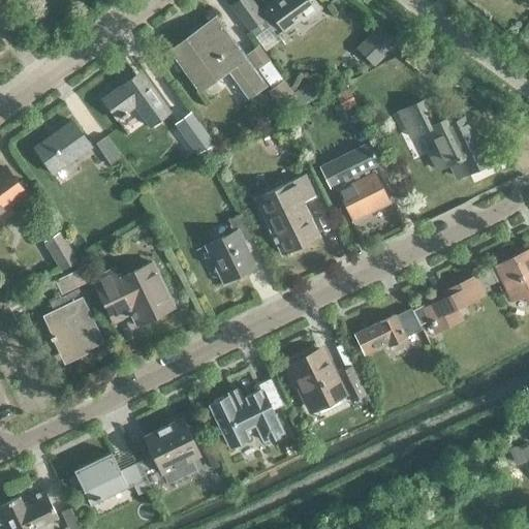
[(0,0),(0,13),(9,6),(4,0),(0,0)]
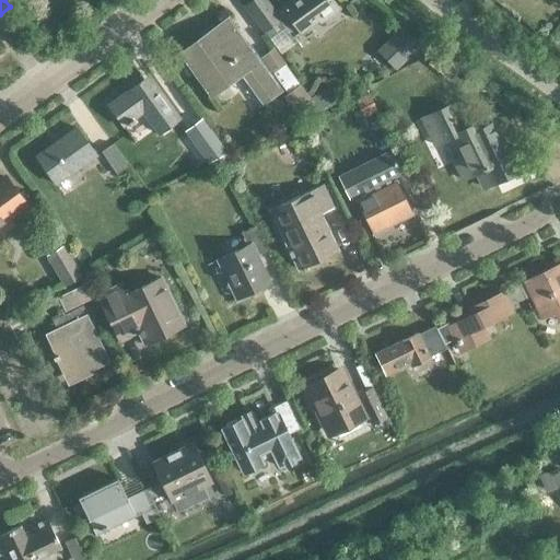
[(263,0),(252,0),(244,6),(268,38),(283,27),(290,37),(316,19),(319,22),(337,10),(329,0),(286,0),(271,11),(263,0)]
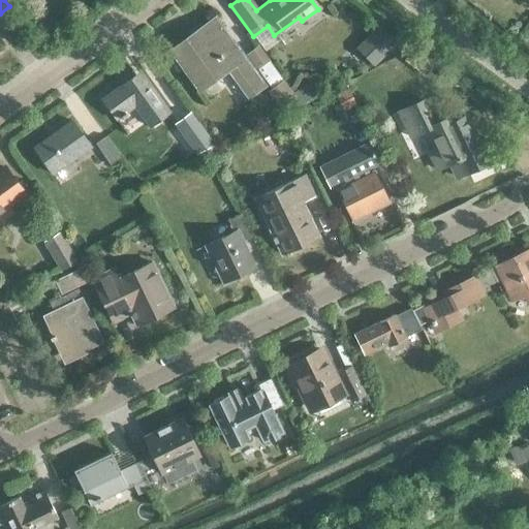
[(215,17),(169,50),(198,90),(227,69),(247,96),(263,85),(215,17)]
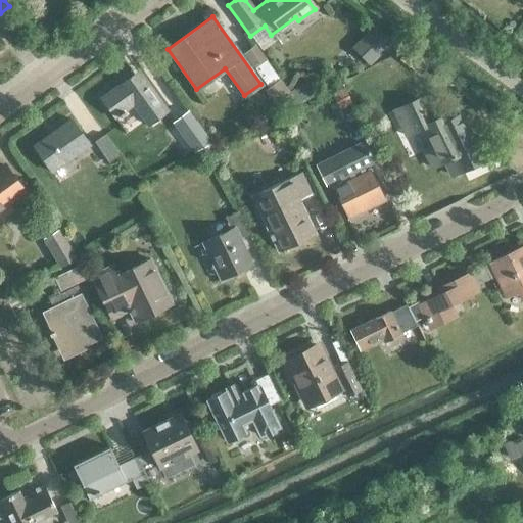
[(375,26),(352,48),(369,64),(391,42),(375,26)]
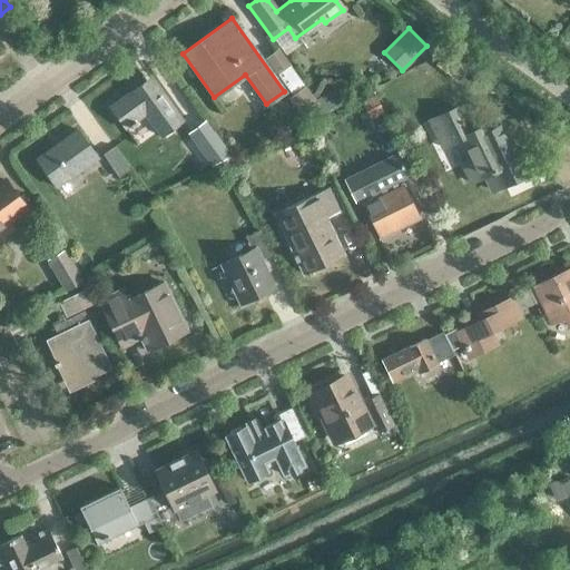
[(293,96),(288,99),(303,118),(320,107),(277,49),(265,59),(283,82),(293,96)]
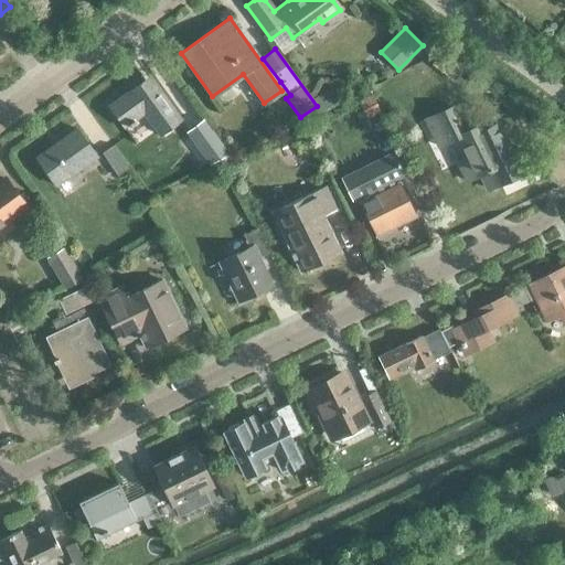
[(440,60),(452,70),(460,62),(448,52),(440,60)]
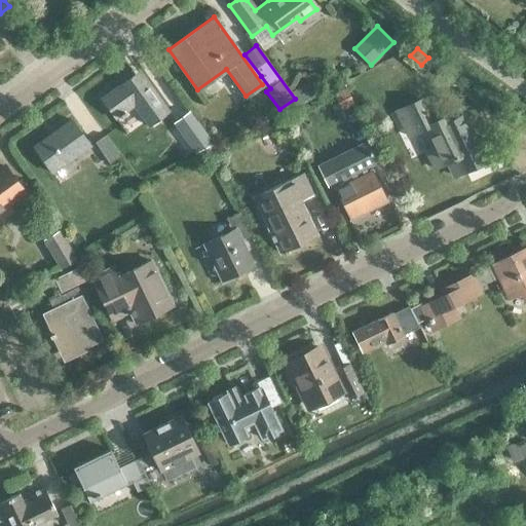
[(148,125),(167,111),(145,81),(140,84),(134,75),(101,99),(115,118),(118,116),(119,118),(125,114),(124,112),(134,105),(148,125)]
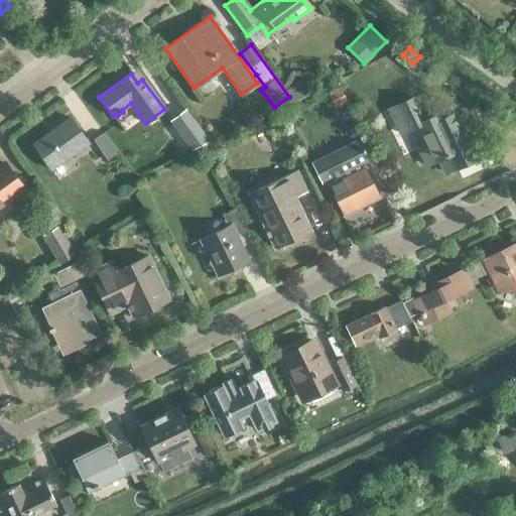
[(328,91),(336,109),(348,103),(340,85),(328,91)]
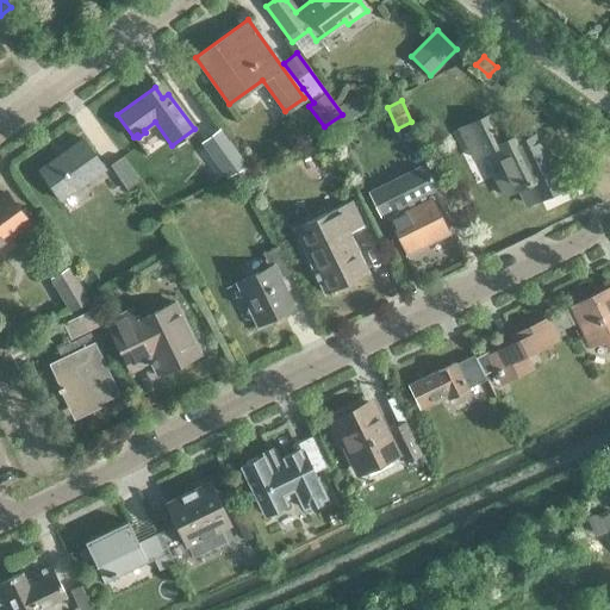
[(503,195),(540,178),(518,136),(502,144),(487,116),(459,130),(467,147),(477,142),(483,154),(493,148),(504,170),(492,175),(503,195)]
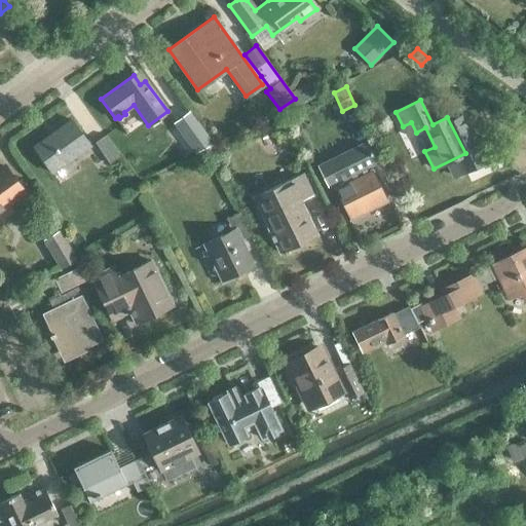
[(195,152),(212,144),(194,119),(184,126),(195,142),(190,144),(195,152)]
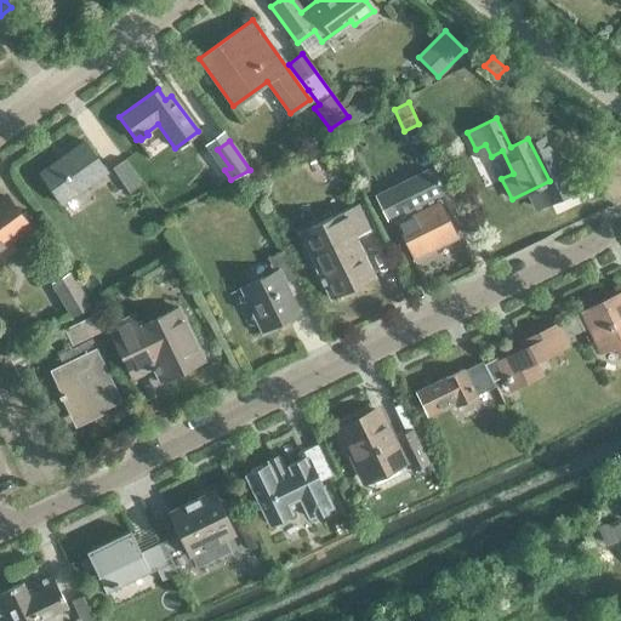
[(61,204),(104,172),(84,142),(39,175),(61,204)]
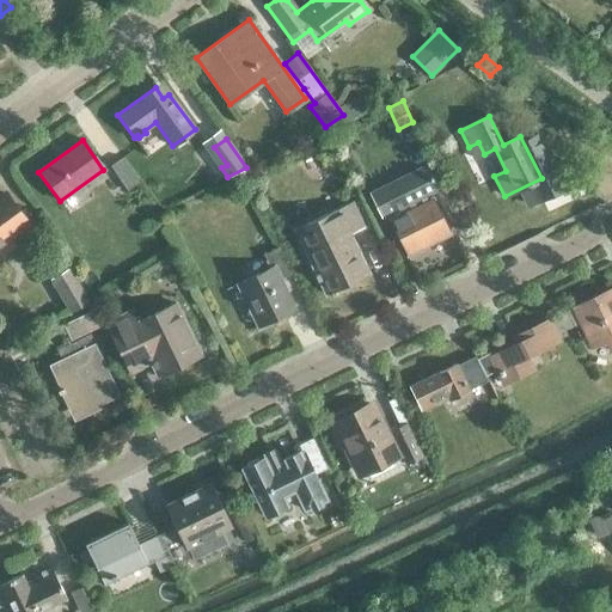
[(111,166),(128,190),(140,183),(123,158),(111,166)]
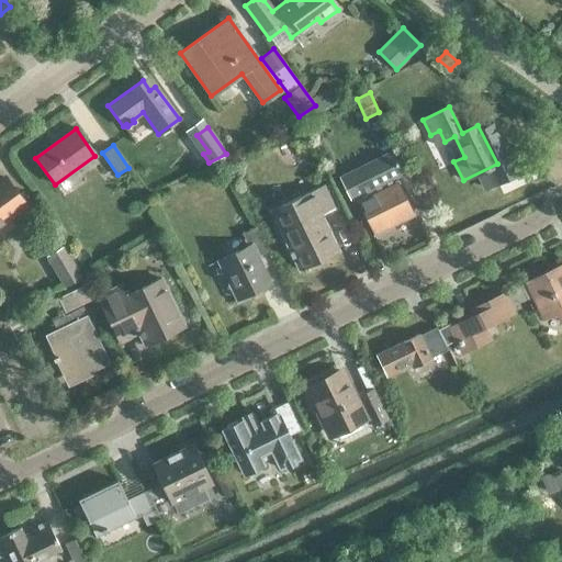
[(388,155),(339,178),(349,201),(355,198),(358,197),(360,200),(357,202),(372,235),(413,216),(396,182),(393,184),(391,180),(394,179),(407,172),(396,150),(388,155)]
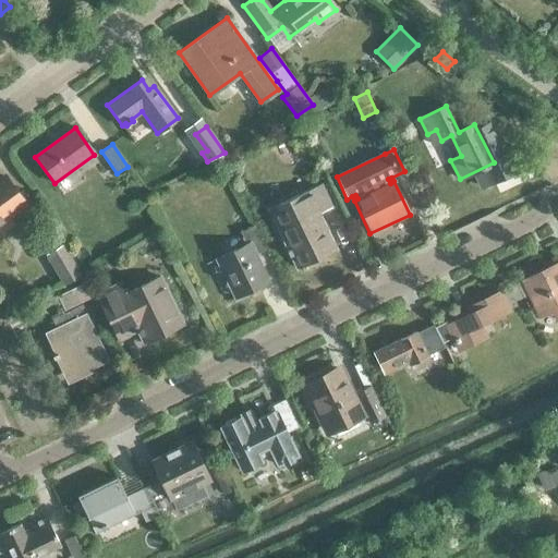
[(0,181),(0,206),(8,217),(23,206),(3,179),(0,181)]
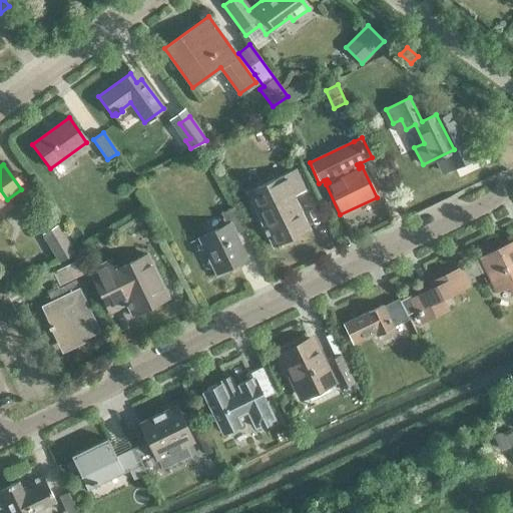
[(298,168),(254,189),(263,207),(254,211),(269,240),(272,247),(295,236),(308,230),(292,196),(308,188),(298,168)]
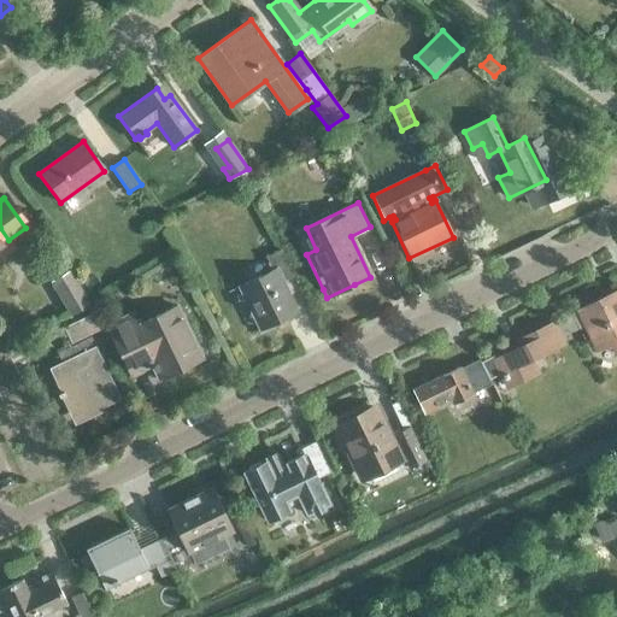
[(280,285),(292,278),(280,252),(265,259),(271,272),(240,287),(260,330),(294,315),(280,285)]
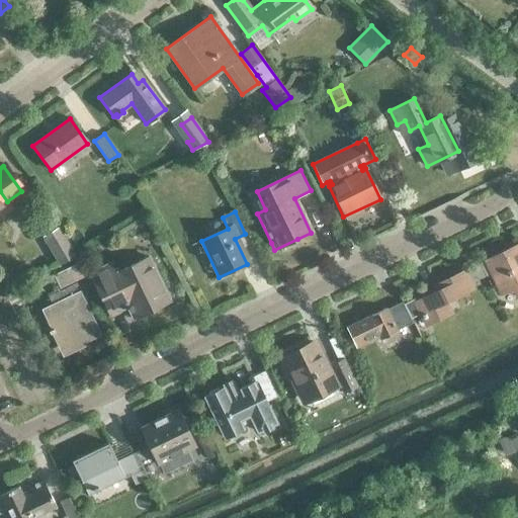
[(59,265),(74,256),(58,227),(41,236),(59,265)]
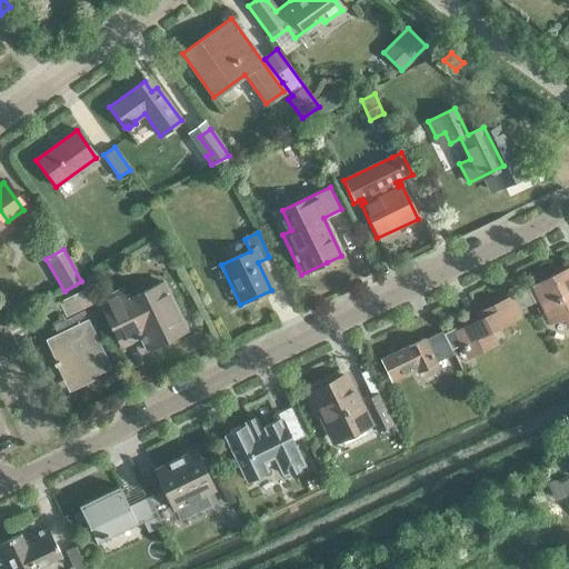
[(568,267),(532,286),(550,321),(568,312),(568,267)]
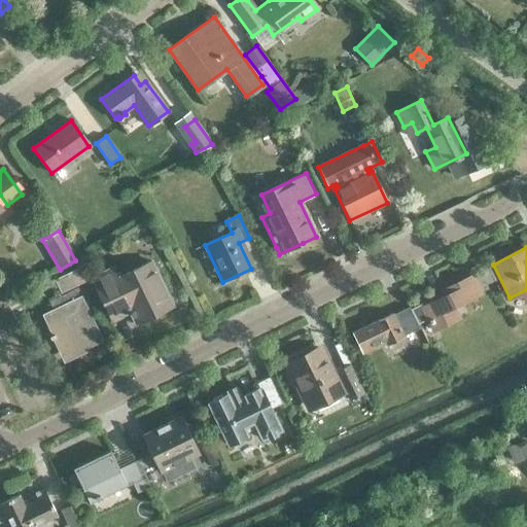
[(135,324),(172,307),(150,262),(116,279),(111,270),(90,280),(110,321),(129,313),(135,324)]
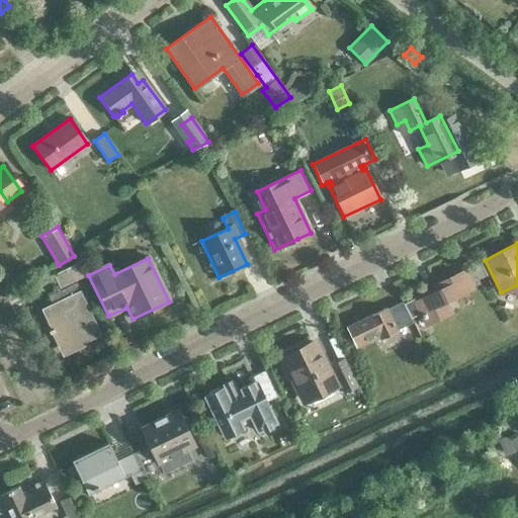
[(59,288),(81,277),(76,265),(54,276),(59,288)]
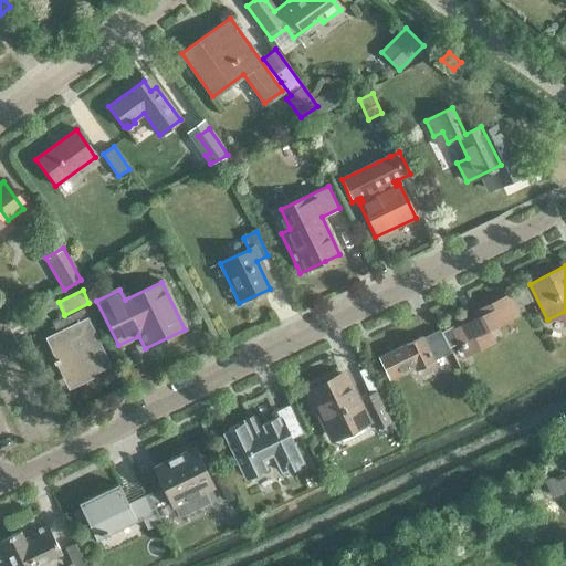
[(453,325),(440,332),(448,348),(460,343),(467,355),(492,342),(486,329),(516,315),(506,296),(474,312),(478,317),(454,328),(453,325)]
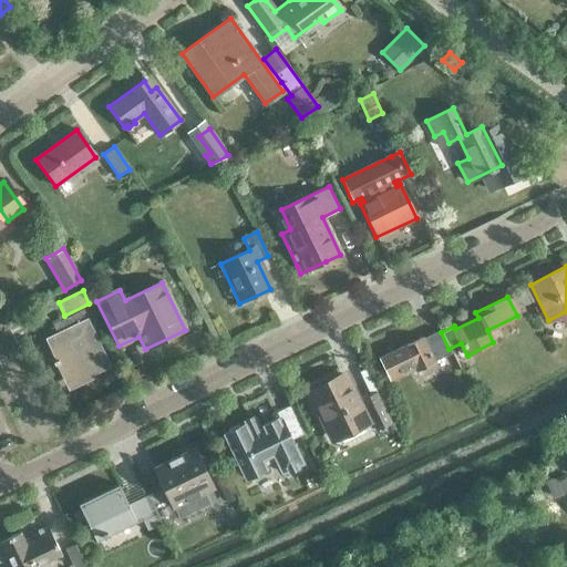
[(84,378),(109,367),(85,319),(45,339),(65,380),(82,372),(84,378)]
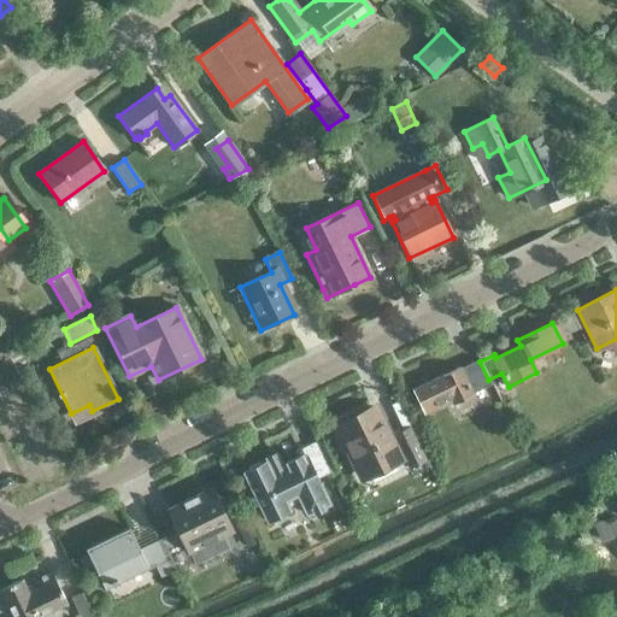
[(470,395),(470,394),(489,386),(477,360),(458,370),(457,369),(412,391),(422,411),(450,398),(452,404),(470,395)]
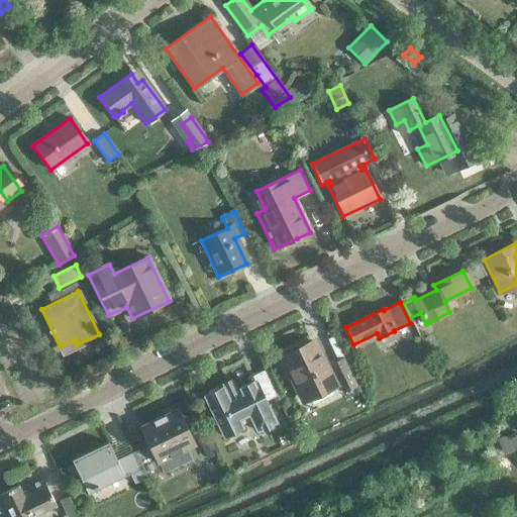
[(312,342),(283,357),(303,398),(337,381),(329,365),(342,358),(335,345),(318,354),(312,342)]
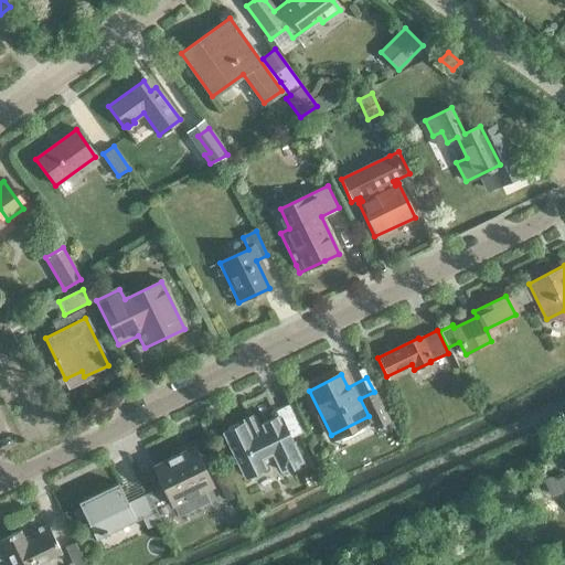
[(374,427),(388,419),(374,392),(360,398),(369,416),(374,427)]
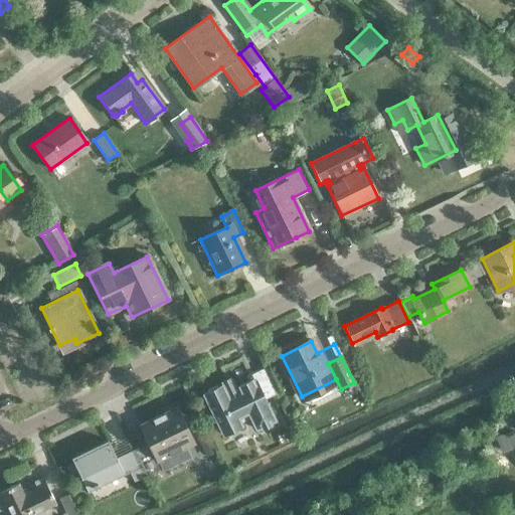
[(213,415),(201,421),(214,447),(226,441),(222,434),(223,433),(225,435),(239,428),(238,425),(241,424),(240,422),(250,417),(255,430),(275,420),(254,379),(236,388),(238,392),(228,397),(222,385),(203,394),(213,415)]
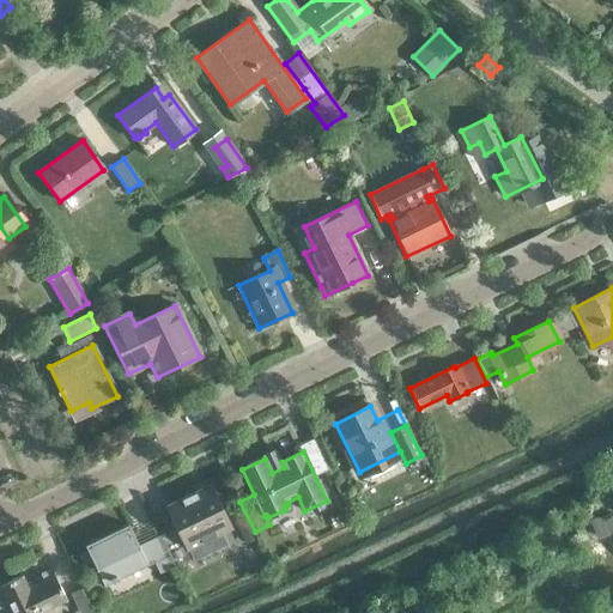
[(176,527),(158,535),(173,565),(190,557),(187,548),(230,528),(208,484),(165,505),(176,527)]
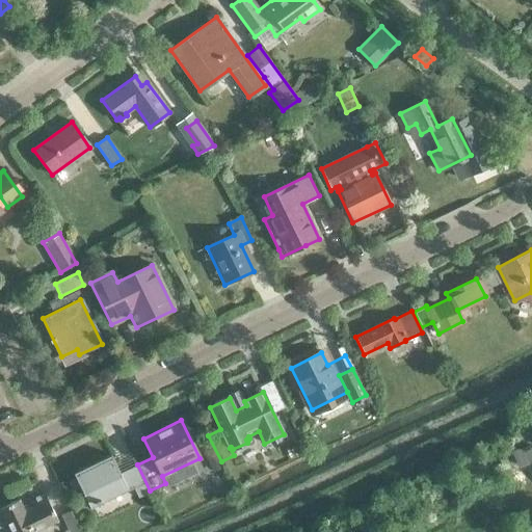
[(150,490),(137,464),(120,473),(110,454),(73,473),(90,509),(134,488),(138,496),(150,490)]
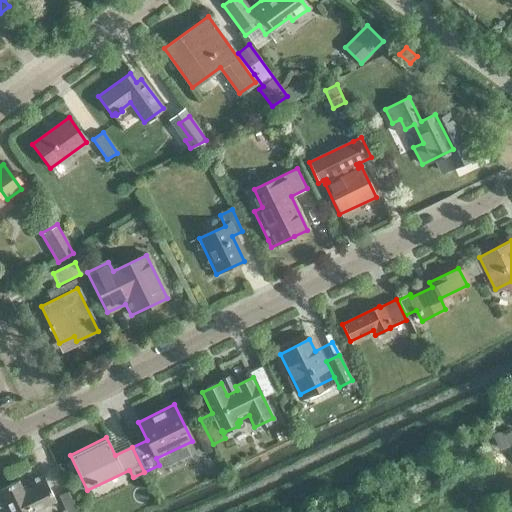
[(32,511),(54,501),(42,476),(28,483),(29,486),(21,490),(17,482),(0,489),(0,509),(6,506),(9,511),(32,511)]
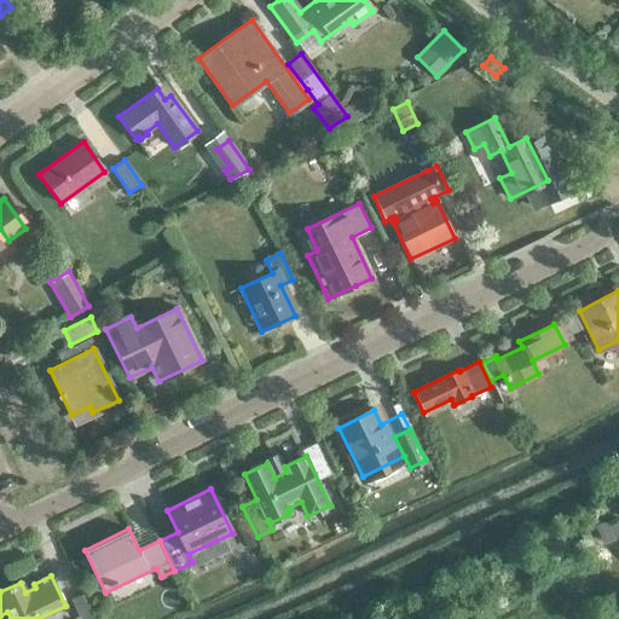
[(71,600),(80,618),(81,618),(92,614),(84,595),(71,600)]
